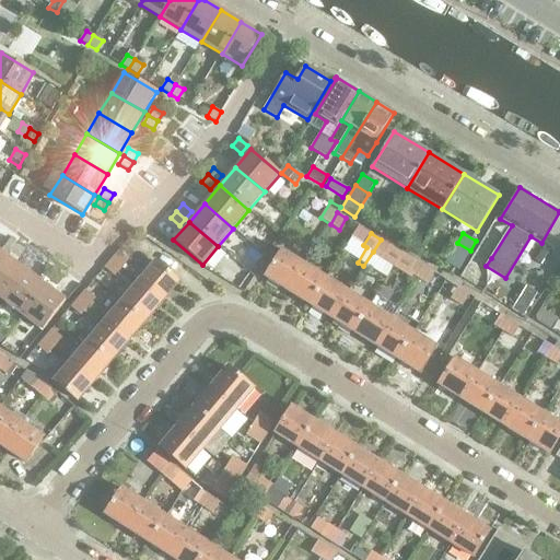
[(0,252),(0,251),(0,267),(18,244),(10,238),(0,252)]
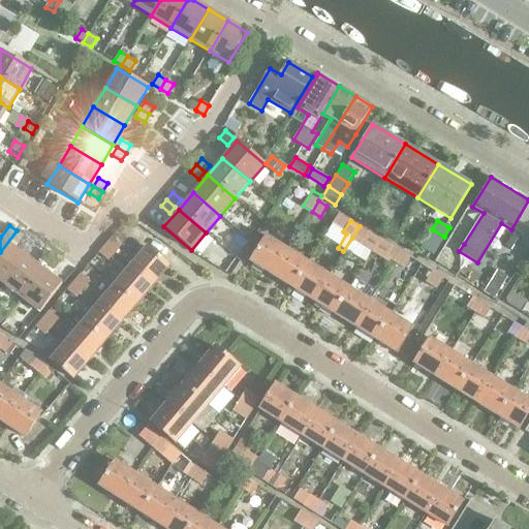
[(352,238),(358,241),(355,243),(372,253),(380,240),(369,231),(360,226),(352,238)]
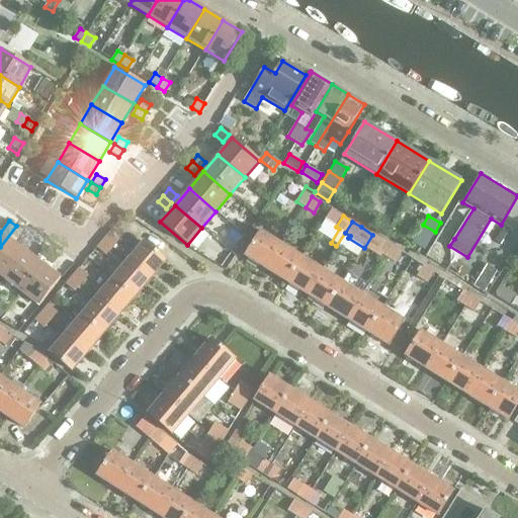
[(423,225),(417,234),(429,241),(435,232),(423,225)]
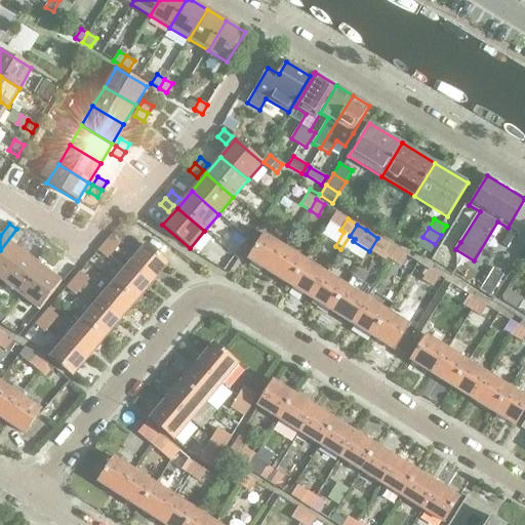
[(24,234),(16,229),(0,250),(0,280),(4,283),(26,254),(15,247),(24,234)]
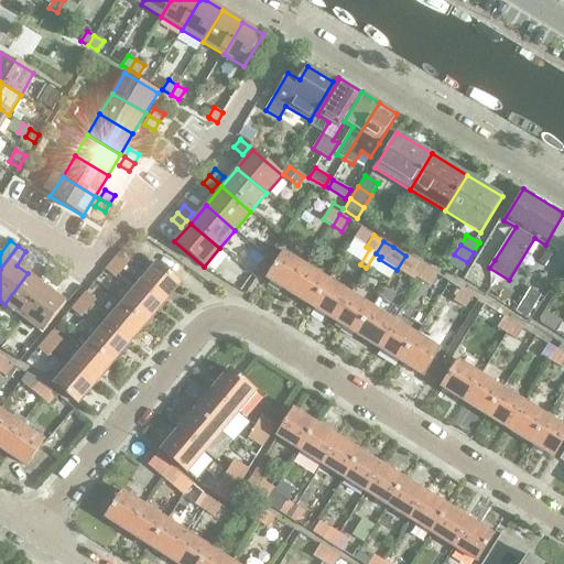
[(111,261),(122,270),(129,261),(119,252),(111,261)]
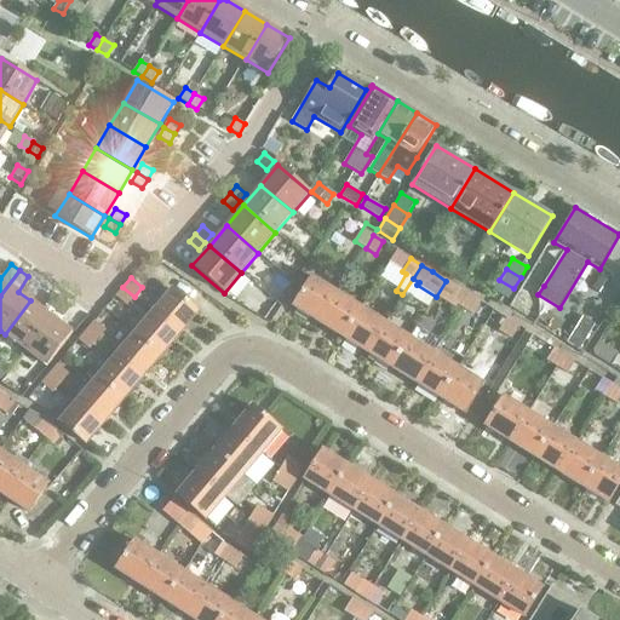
[(317,322),(337,292),(311,277),(293,308),(317,322)]
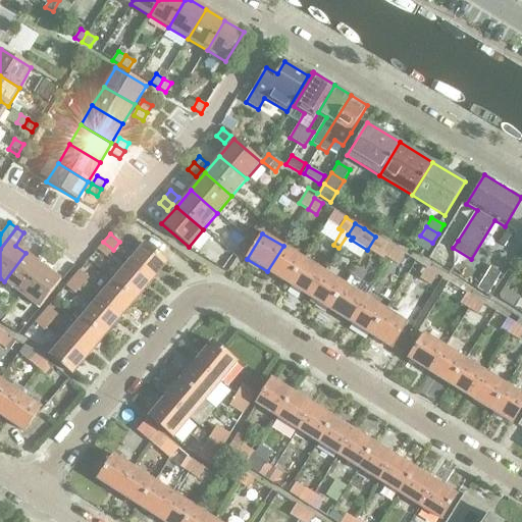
[(432,243),(420,236),(415,244),(427,252),(432,243)]
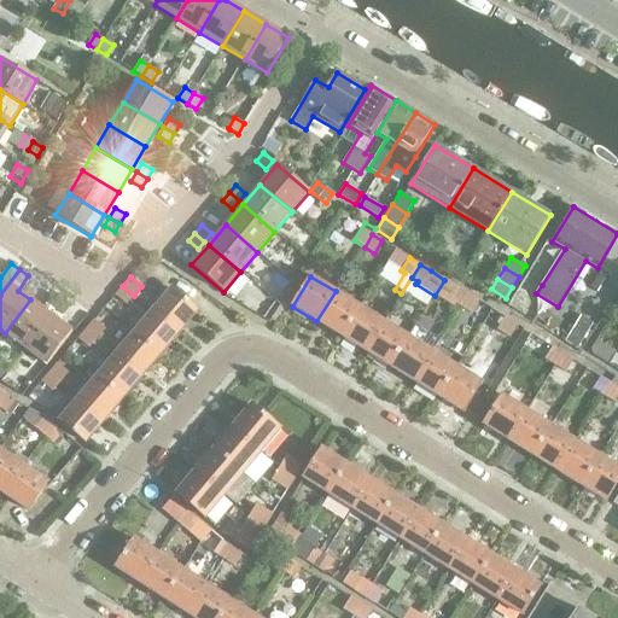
[(444,280),(435,296),(453,308),(455,304),(460,308),(468,295),(458,289),(444,280)]
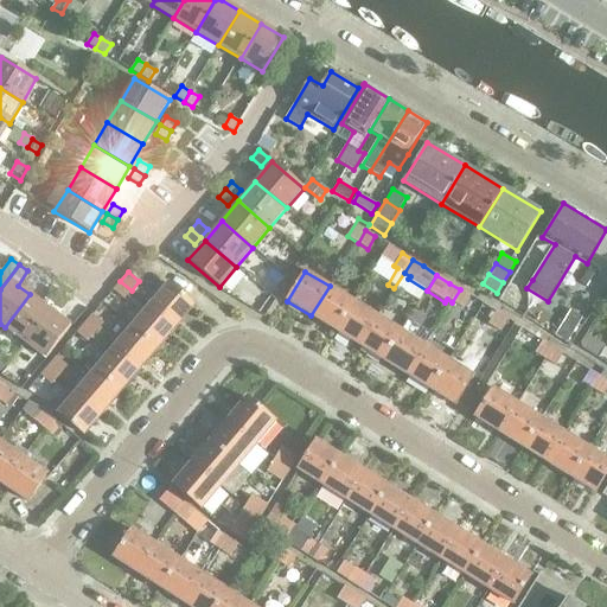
[(132,291),(120,281),(113,289),(123,299),(132,291)]
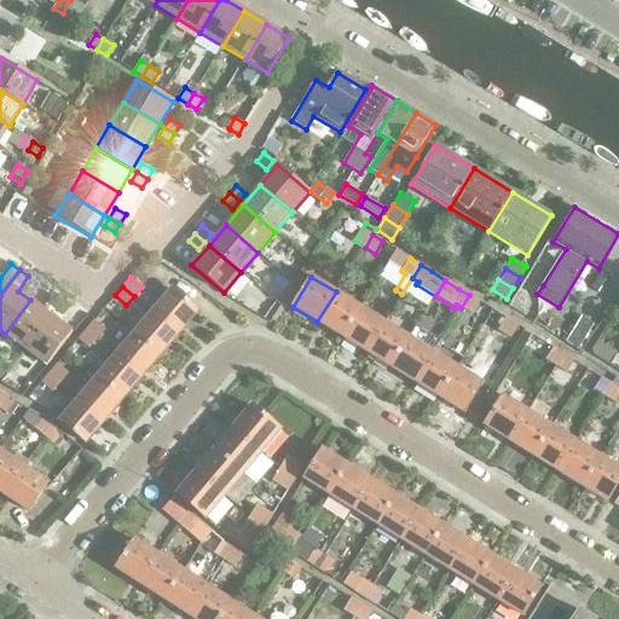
[(156,307),(183,330),(198,312),(172,289),(156,307)]
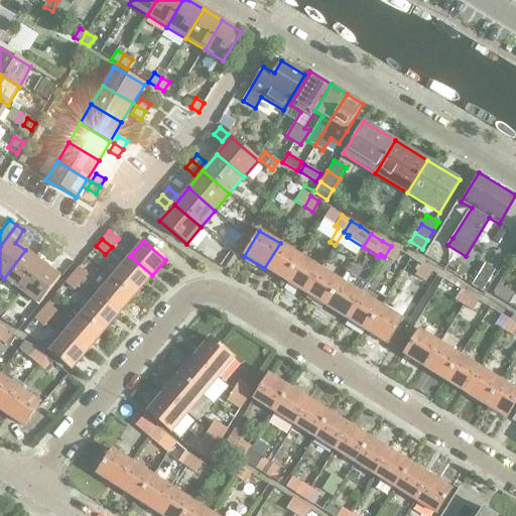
[(280,243),(264,268),(284,281),(300,256),(280,243)]
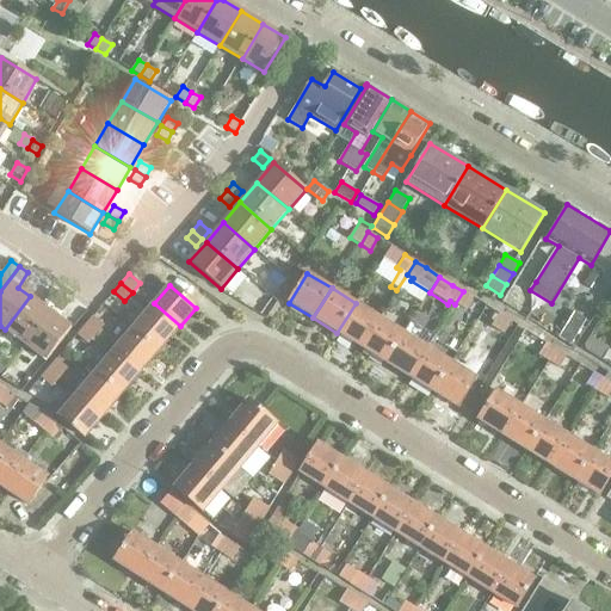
[(30,296),(5,329),(25,345),(61,297),(53,291),(42,306),(30,296)]
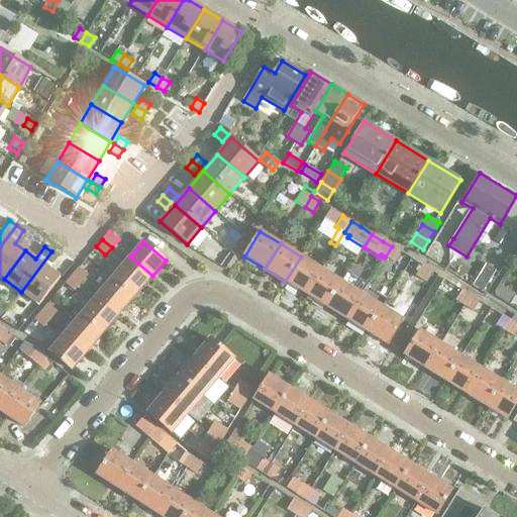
[(392,246),(385,257),(394,263),(400,251),(392,246)]
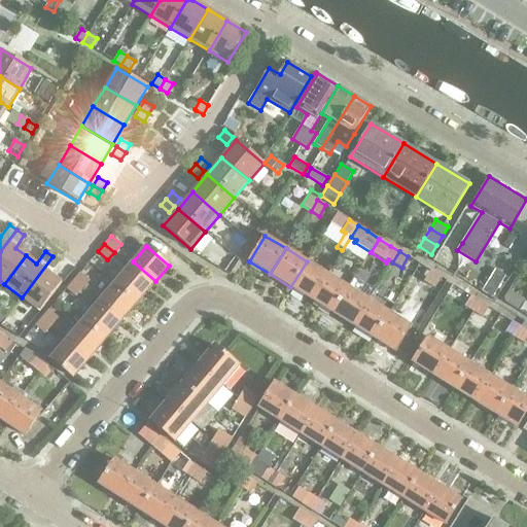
[(60,261),(53,256),(22,297),(40,311),(62,282),(50,275),(60,261)]
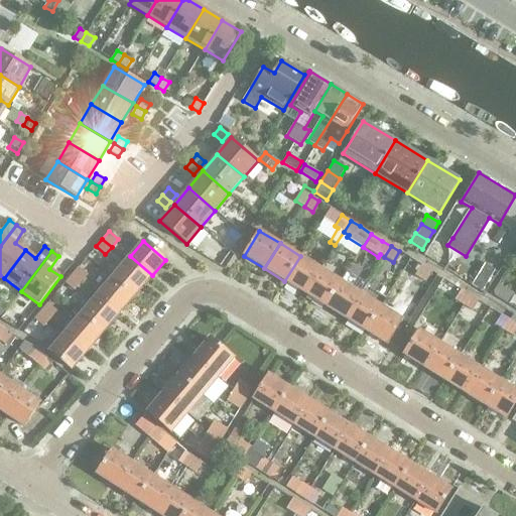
[(114,274),(137,293),(152,275),(130,256),(114,274)]
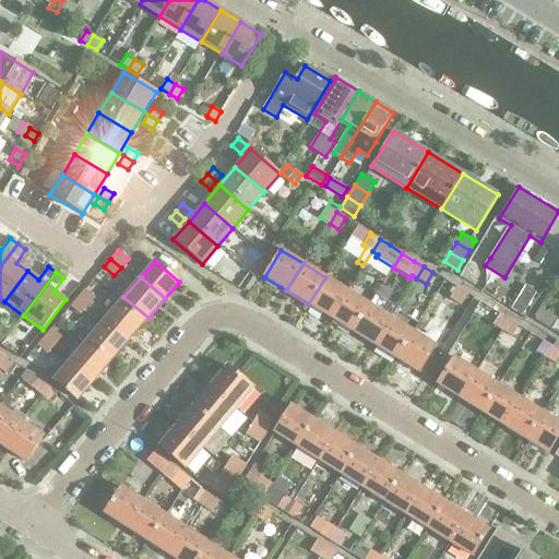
[(325,277),(308,305),(331,319),(347,292),(325,277)]
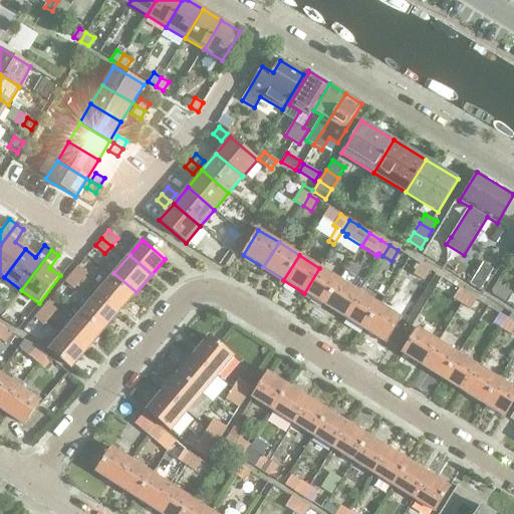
[(480,290),(493,269),(483,262),(470,284),(480,290)]
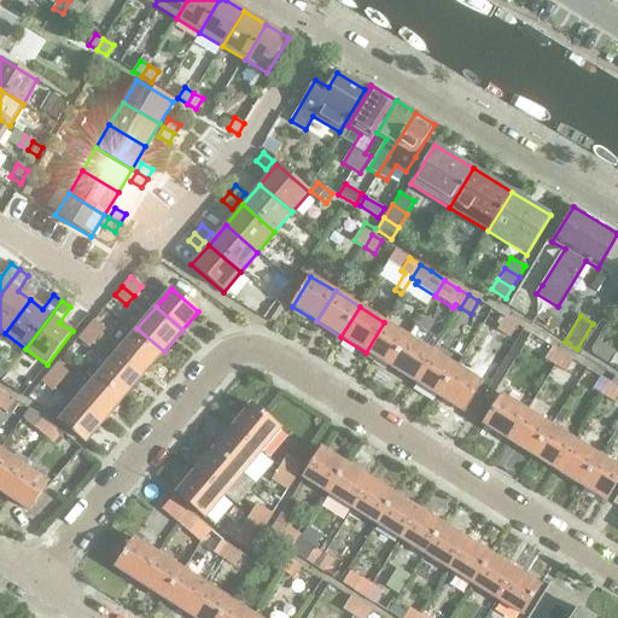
[(517,325),(505,318),(496,330),(509,338),(517,325)]
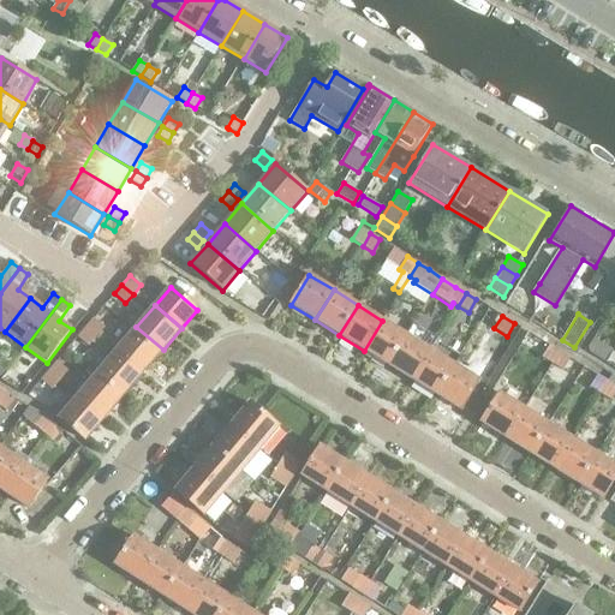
[(85,328),(96,338),(105,328),(93,318),(85,328)]
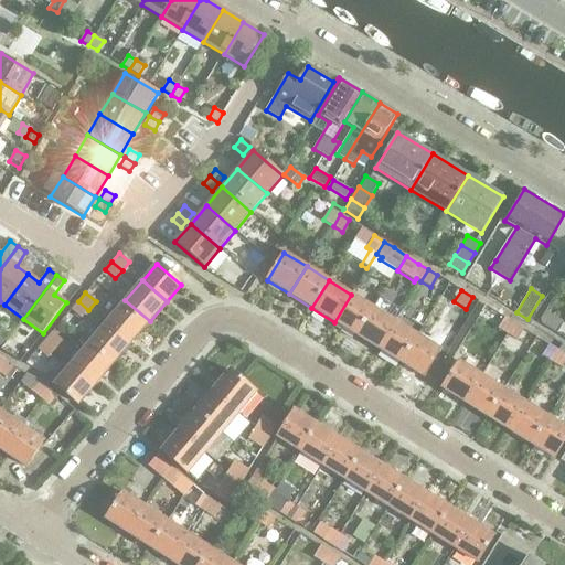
[(351,295),(334,322),(355,334),(373,308),(351,295)]
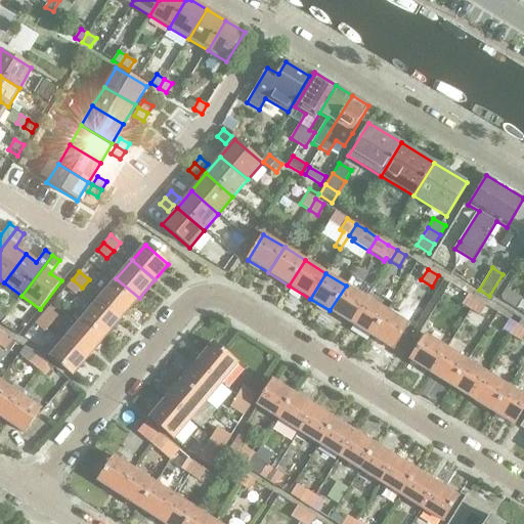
[(100,297),(123,316),(139,298),(116,278),(100,297)]
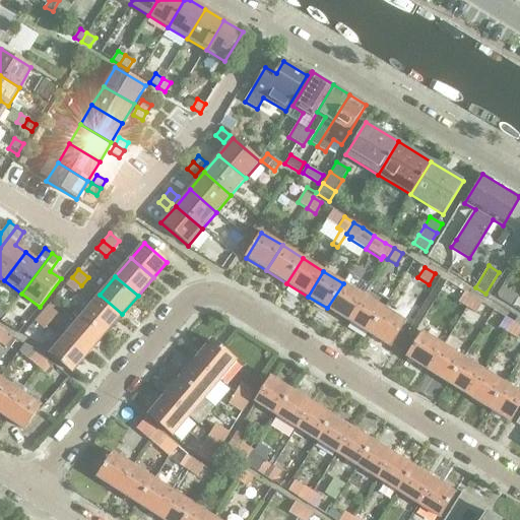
[(81,285),(72,277),(65,284),(75,293),(81,285)]
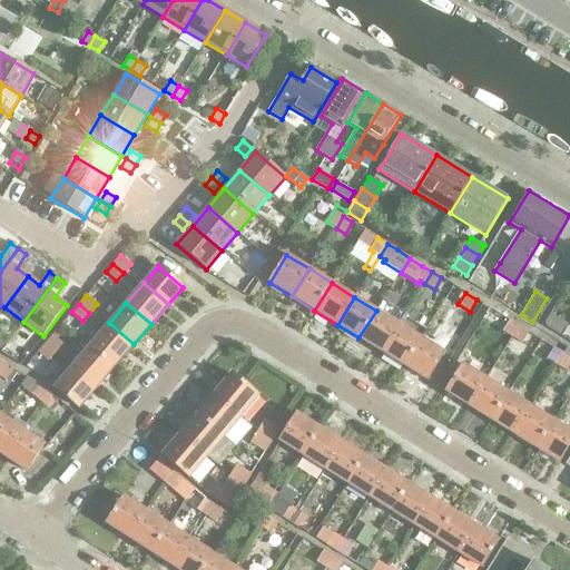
[(376,311),(359,337),(381,352),(399,324),(376,311)]
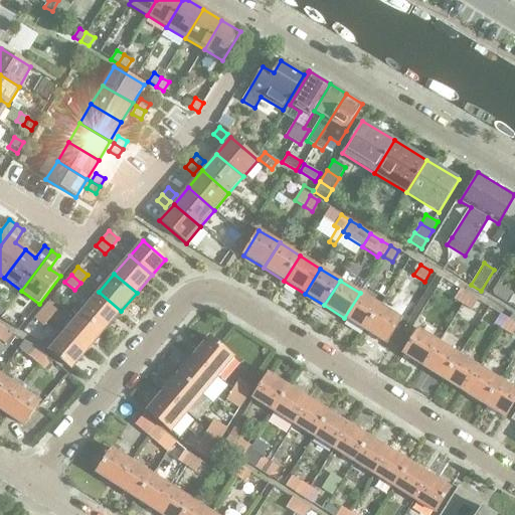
[(454,300),(459,303),(465,293),(454,285),(448,295),(455,299),(454,300)]
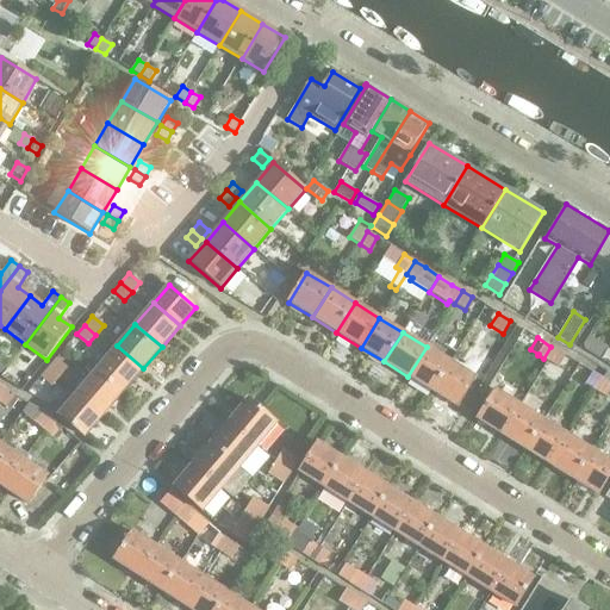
[(95,371),(122,393),(143,368),(117,346),(95,371)]
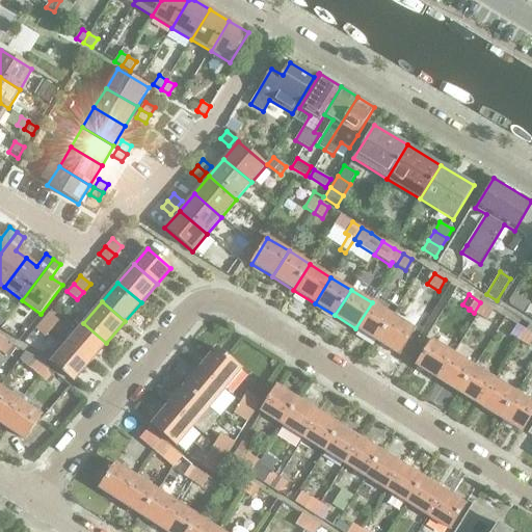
[(376,341),(393,316),(372,302),(355,328),(376,341)]
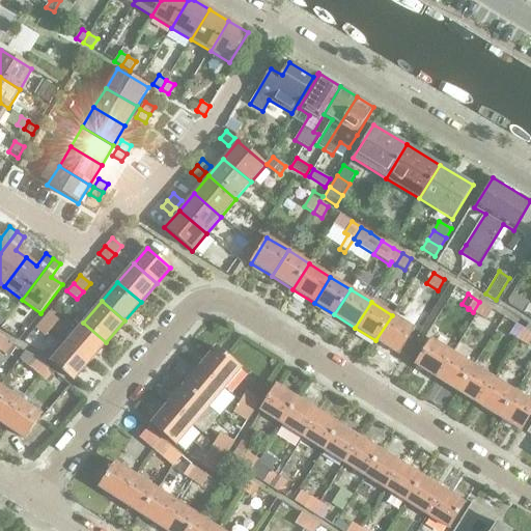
[(485,319),(492,309),(479,302),(473,312),(485,319)]
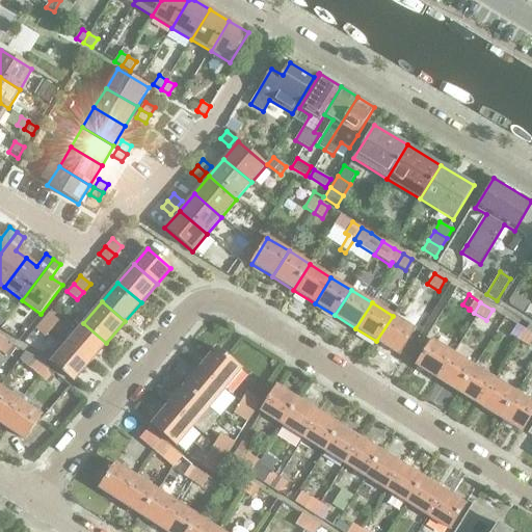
[(42,321),(52,329),(58,321),(48,313),(42,321)]
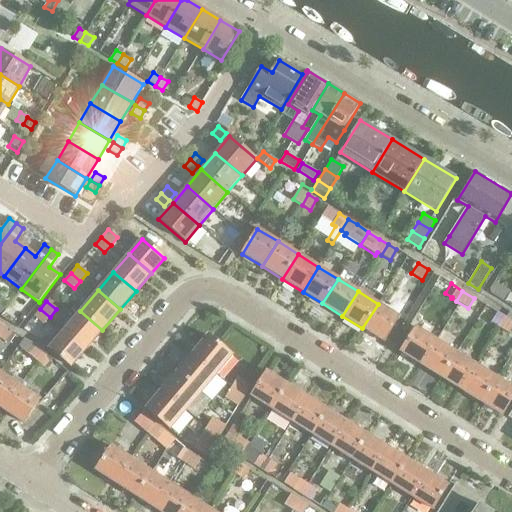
[(378,304),(362,328),(384,342),(399,317),(378,304)]
